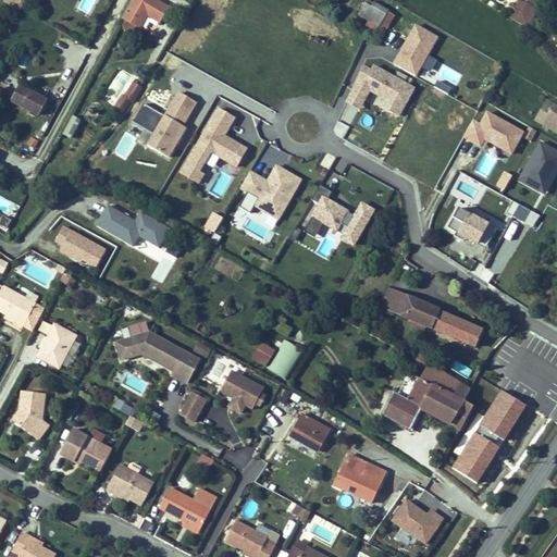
[(133,0),(122,21),(139,31),(146,19),(161,26),(170,9),(153,0),(133,0)]
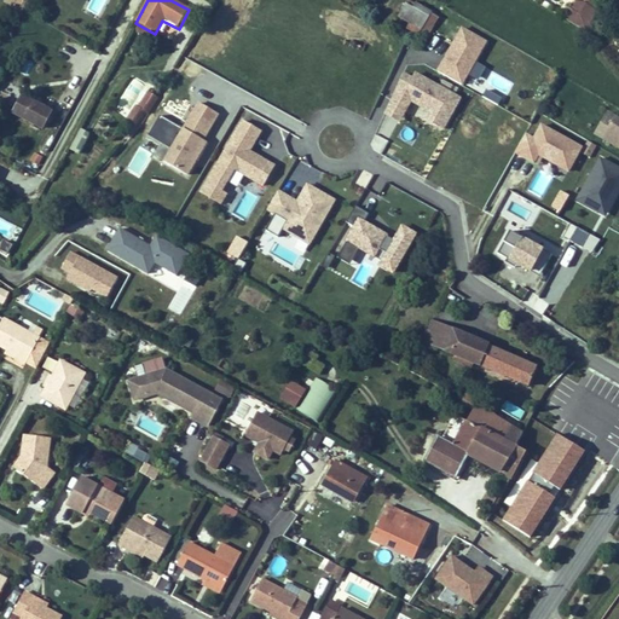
[(578,0),(573,0),(563,18),(586,30),(597,10),(578,0)]
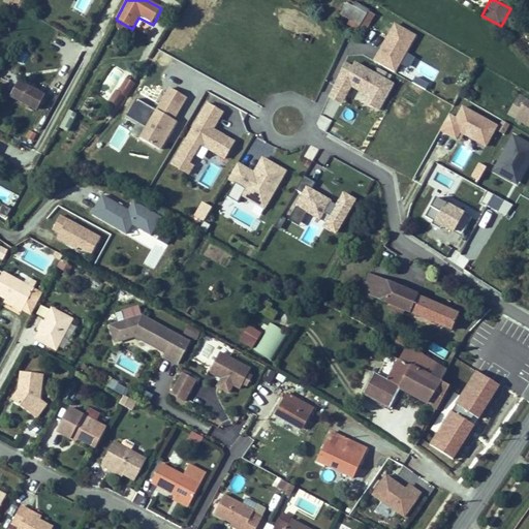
[(352,6),(346,3),(341,13),(362,26),(368,14),(366,13),(367,11),(354,4),(352,6)]
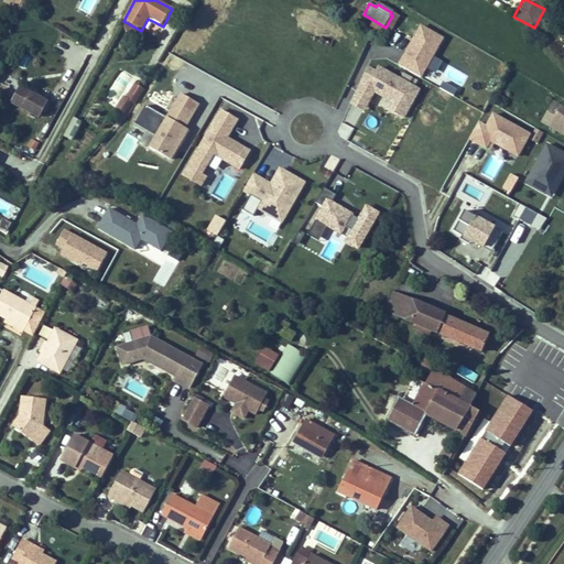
[(407,7),(396,29),(412,38),(424,15),(407,7)]
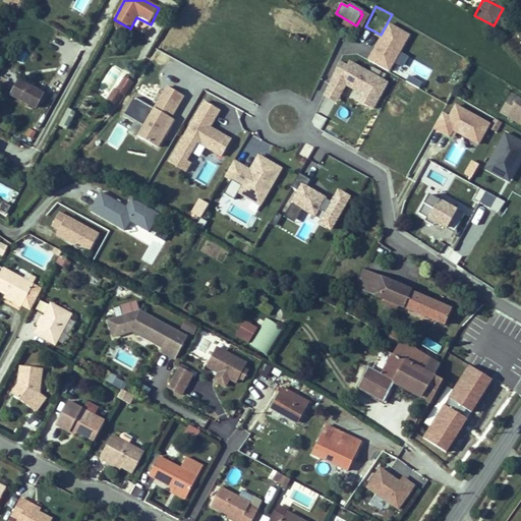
[(411,36),(390,23),(370,58),(391,70),(411,36)]
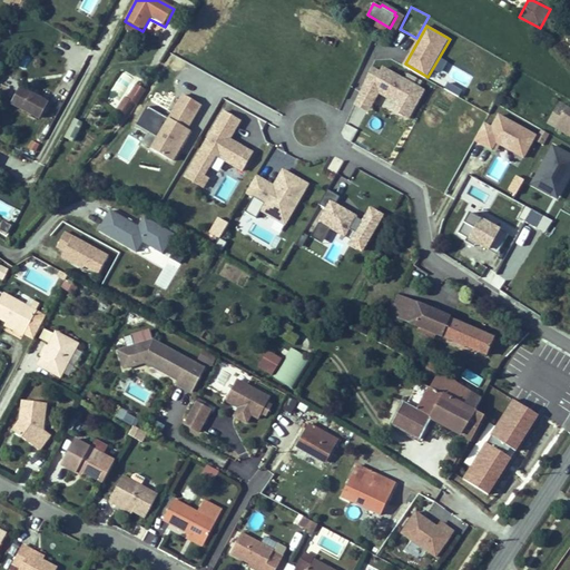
[(440,57),(433,70),(442,75),(449,61),(440,57)]
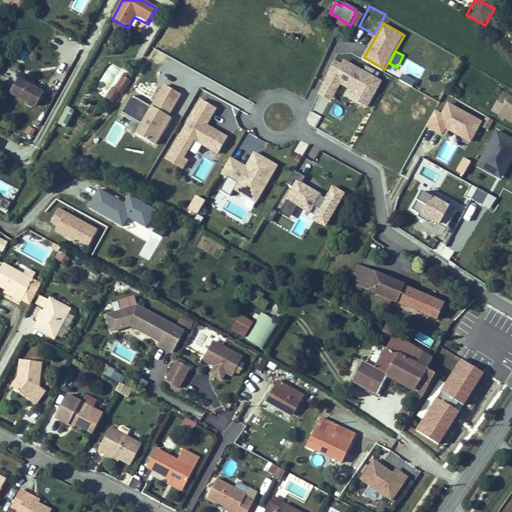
[(336,92),(369,108),(383,80),(337,57),(320,92),(333,98),(336,92)]
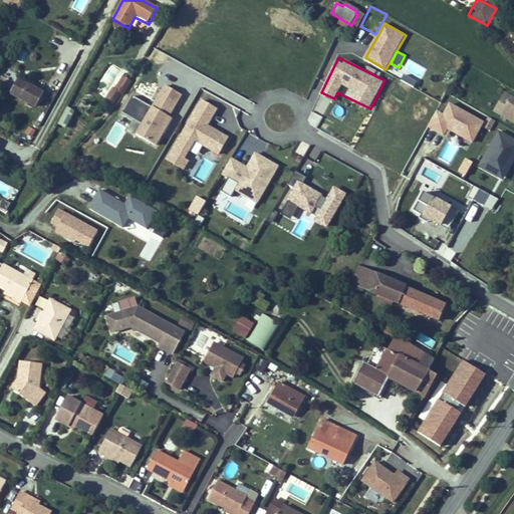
[(131,79),(122,74),(124,70),(109,62),(95,88),(118,101),(131,79)]
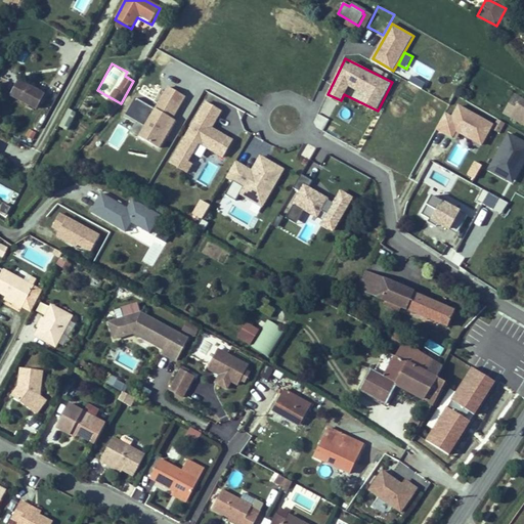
[(52,95),(27,80),(18,95),(43,108),(52,95)]
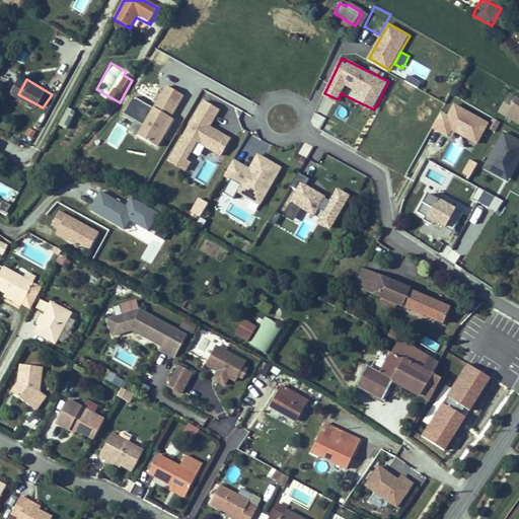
[(166,85),(154,107),(135,97),(125,118),(137,124),(133,134),(159,147),(186,95),(166,85)]
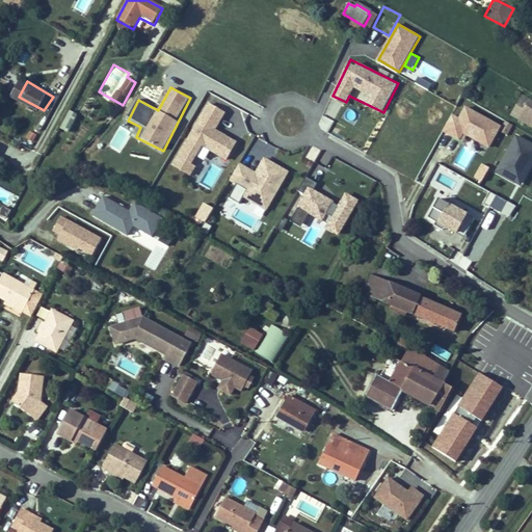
[(519,118),(529,101),(522,97),(511,114),(519,118)]
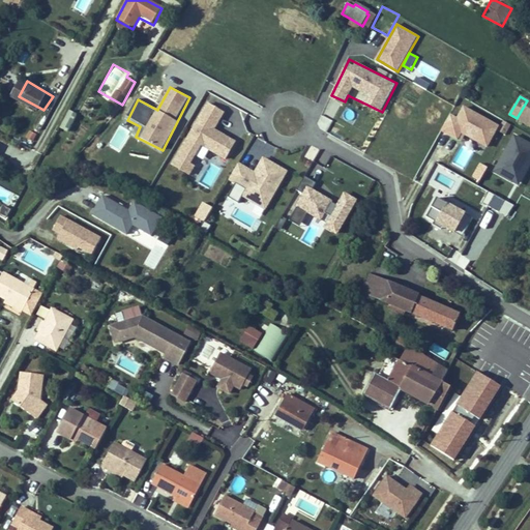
[(529,101),(527,100),(517,118),(529,125),(529,101)]
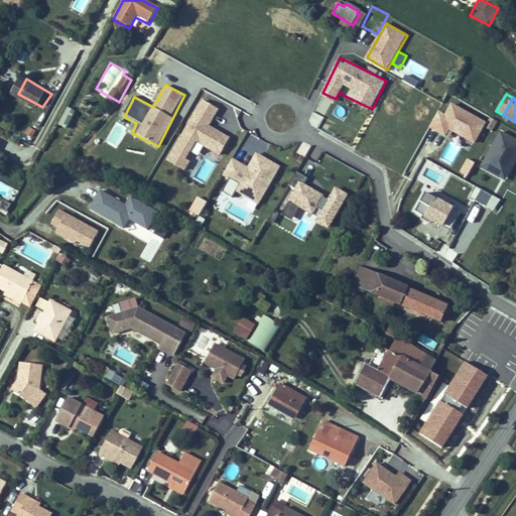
[(220,109),(201,99),(168,161),(184,169),(198,144),(221,156),(231,137),(211,126),(220,109)]
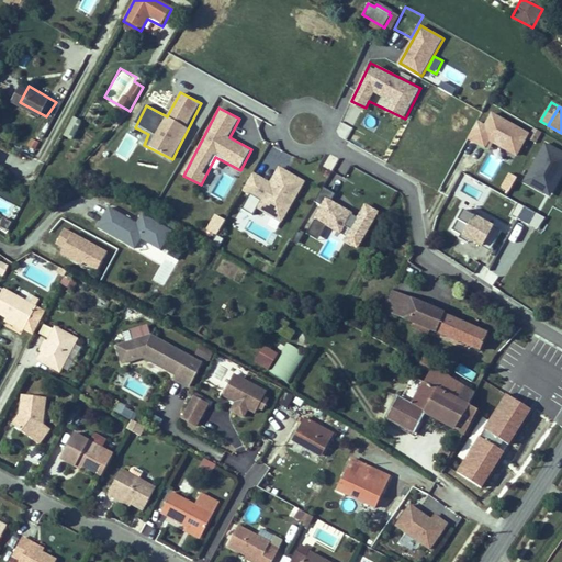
[(516,157),(529,133),(490,112),(483,124),(476,121),(467,139),(487,150),(491,144),(516,157)]
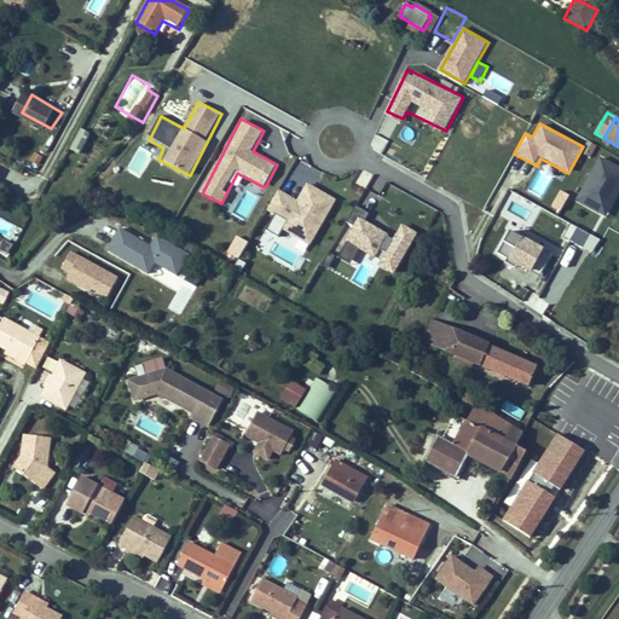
[(71,149),(81,154),(91,133),(81,128),(71,149)]
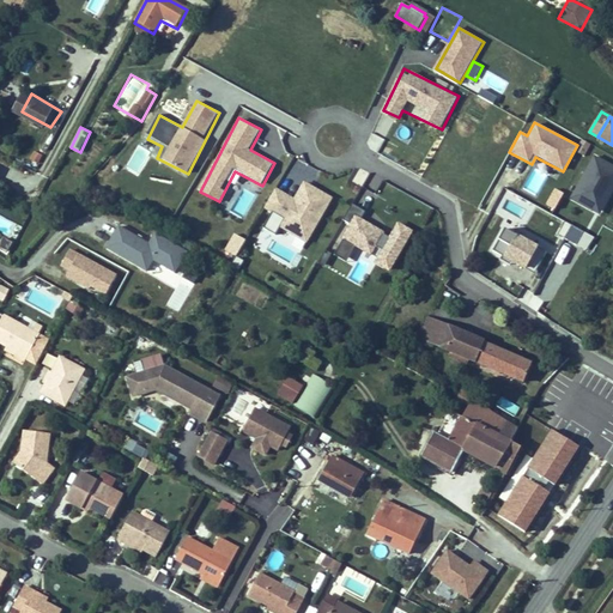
[(129,168),(140,173),(149,151),(138,147),(129,168)]
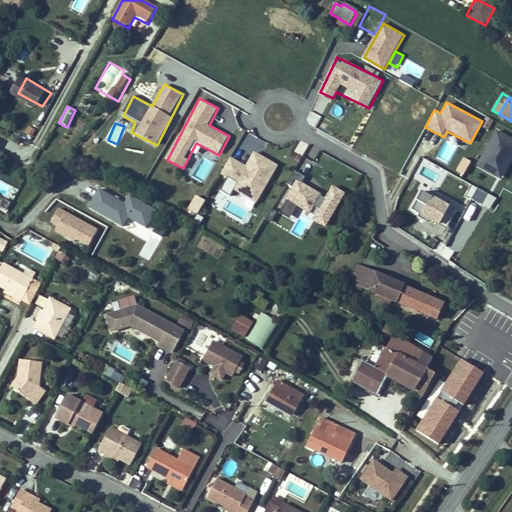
[(511,167),(511,147),(498,139),(478,173),(495,183),(505,165),(511,169),(511,167)]
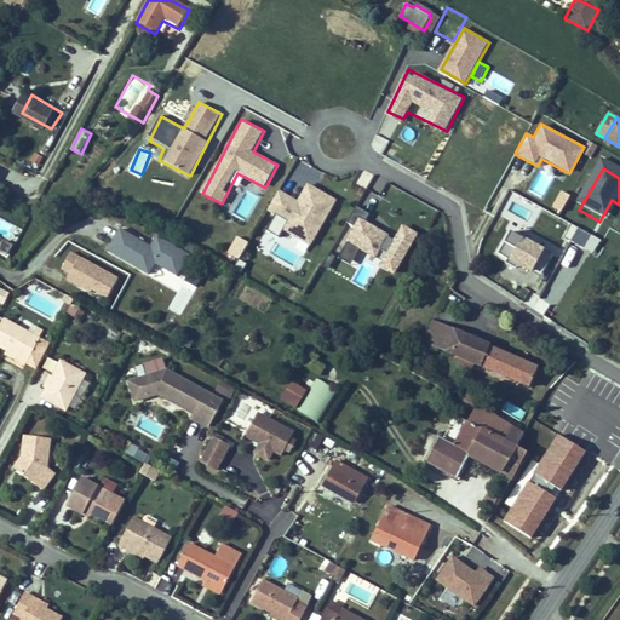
[(313,246),(337,199),(308,184),(299,200),(279,190),(268,211),(276,216),(269,230),(280,236),(282,230),(313,246)]
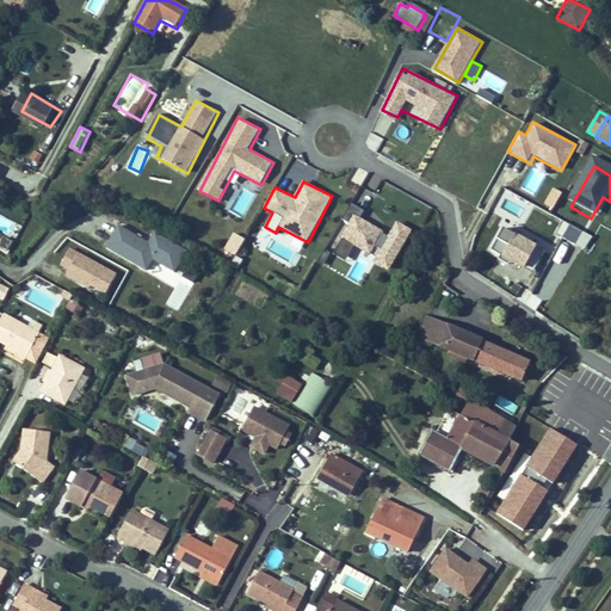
[(551,210),(561,192),(551,187),(543,204),(551,210)]
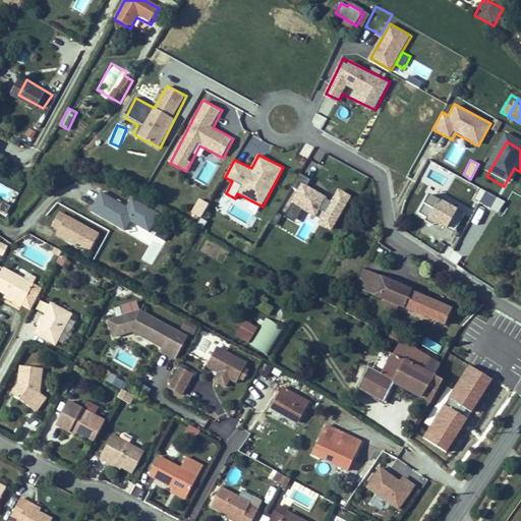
[(317,223),(333,231),(352,195),(339,188),(333,199),(303,183),(284,217),(294,222),(301,209),(320,219),(317,223)]
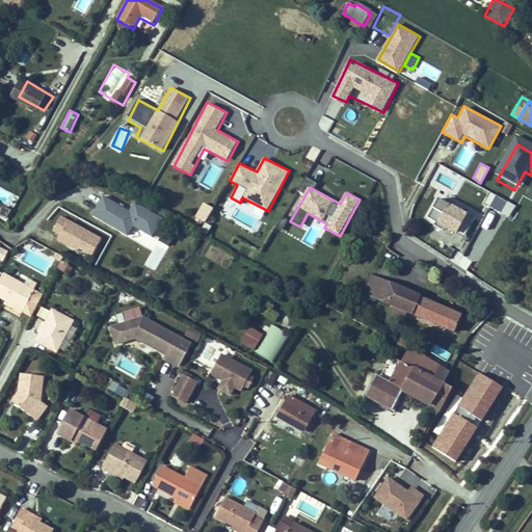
[(495,194),(488,206),(508,217),(515,206),(495,194)]
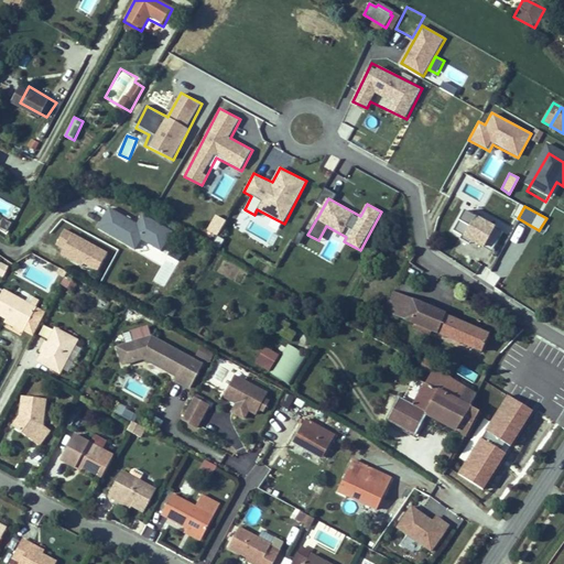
[(206,231),(218,237),(227,220),(216,214),(206,231)]
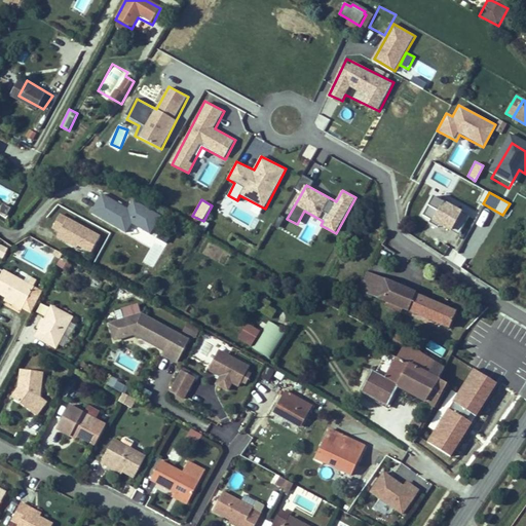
[(135,216),(109,201),(100,219),(134,237),(139,229),(157,239),(167,221),(140,207),(135,216)]
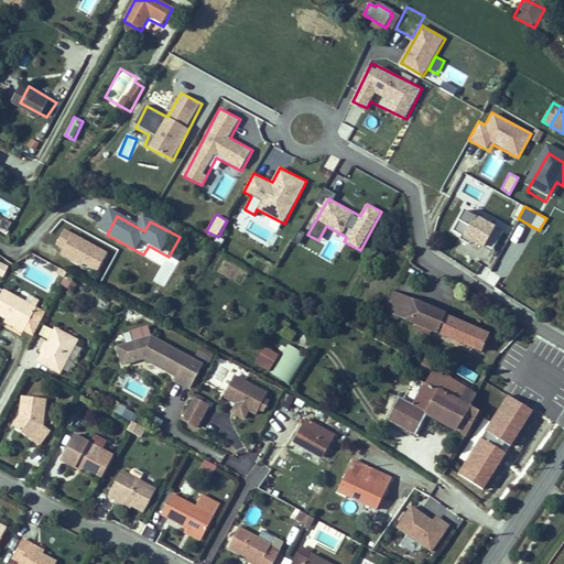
[(495,258),(505,239),(468,218),(457,238),(466,242),(464,246),(473,250),(475,247),(495,258)]
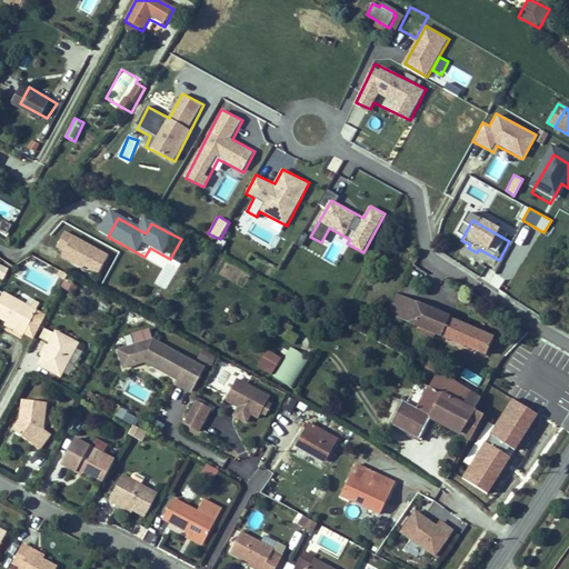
[(116,260),(71,236),(63,251),(71,256),(68,260),(86,271),(87,268),(106,278),(116,260)]
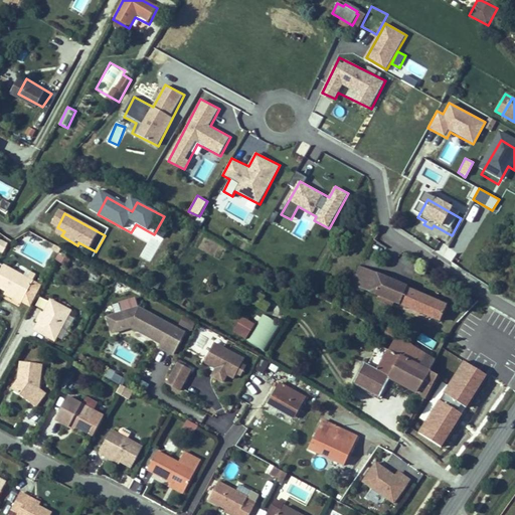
[(463,214),(464,234),(480,233),(479,213),(463,214)]
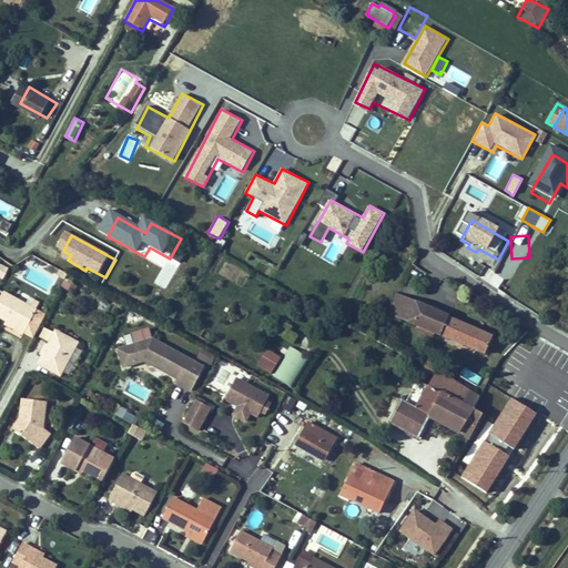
[(0,263),(0,277),(3,280),(9,267),(0,263)]
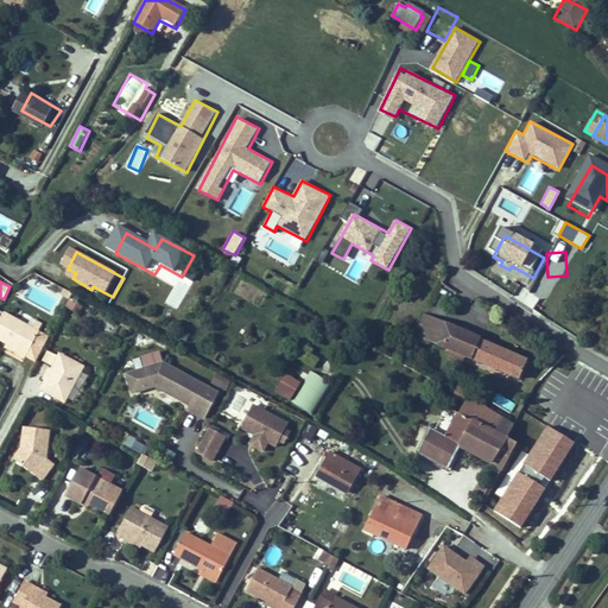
[(532,309),(539,298),(519,285),(512,296),(532,309)]
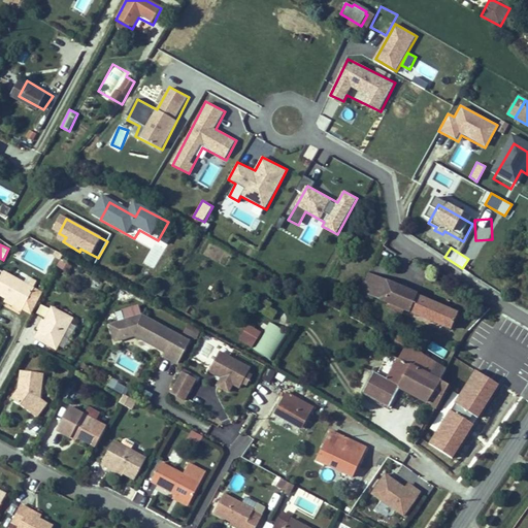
[(62,258),(57,264),(66,272),(71,266),(62,258)]
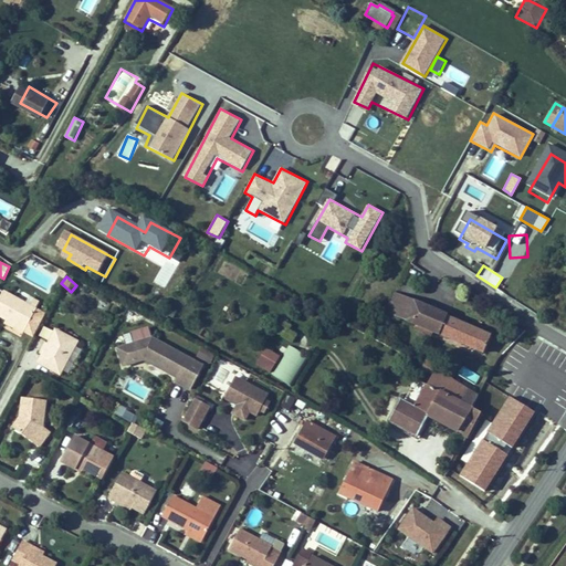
[(7,289),(0,300),(0,311),(9,317),(20,323),(17,326),(27,333),(41,310),(21,297),(7,289)]
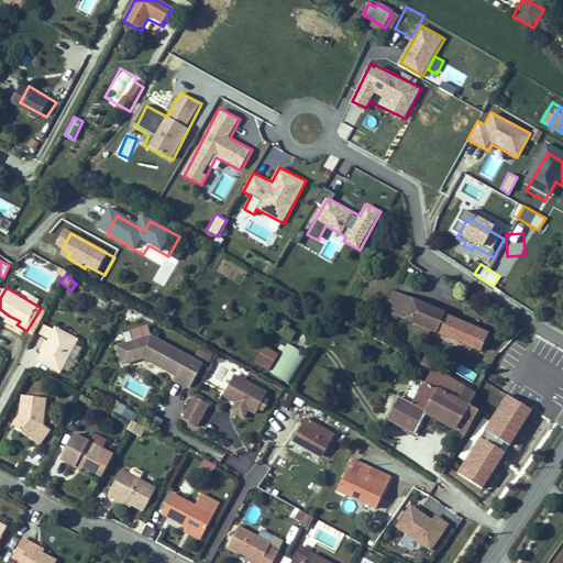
[(386,309),(394,312),(403,294),(395,290),(386,309)]
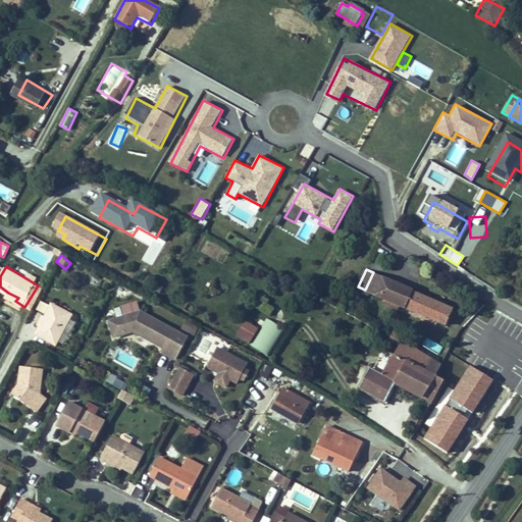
[(365,290),(366,290),(383,298),(381,302),(398,310),(400,306),(405,308),(405,307),(446,324),(453,310),(412,292),(413,290),(375,273),(373,272),(365,290)]
